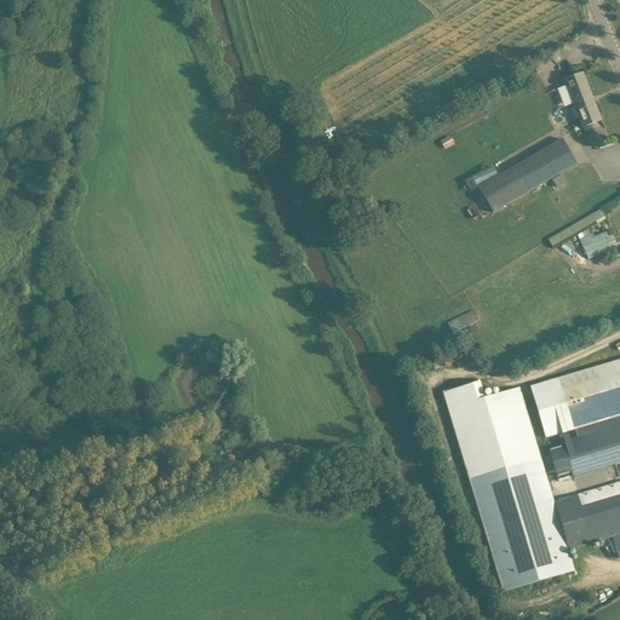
[(592,98),(583,74),(563,81),(581,128),(601,121),(597,112),(596,113),(591,98),(592,98)]
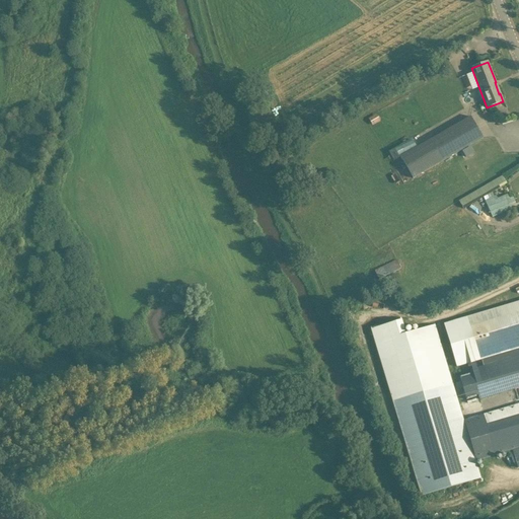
[(277,105),(274,99),(268,103),(271,109),(277,105)]
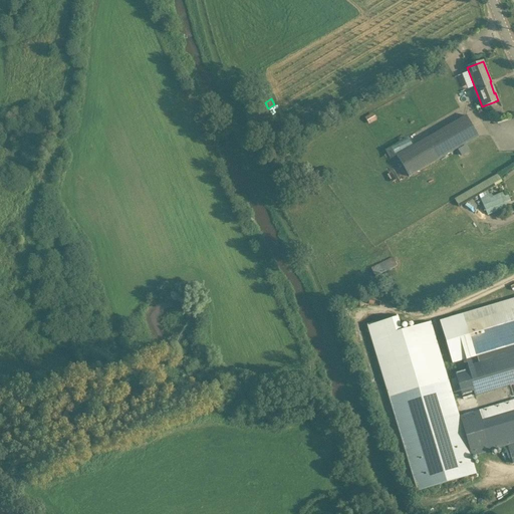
[(375,120),(371,113),(364,117),(368,124),(375,120)]
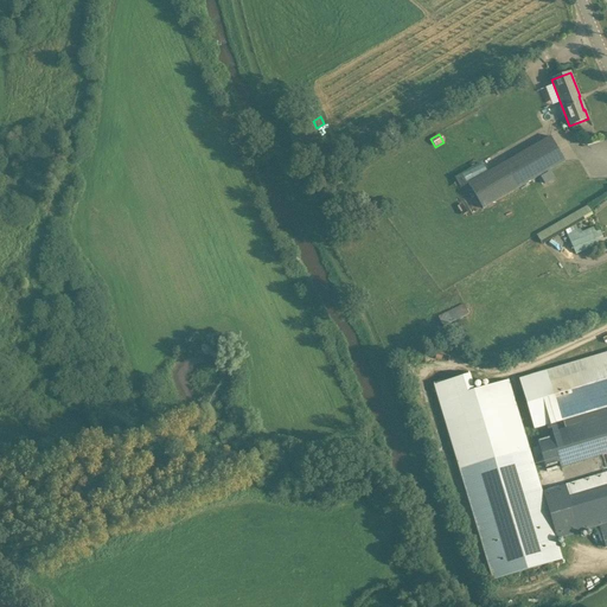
[(467,184),(483,210),(564,163),(550,136),(467,184)]
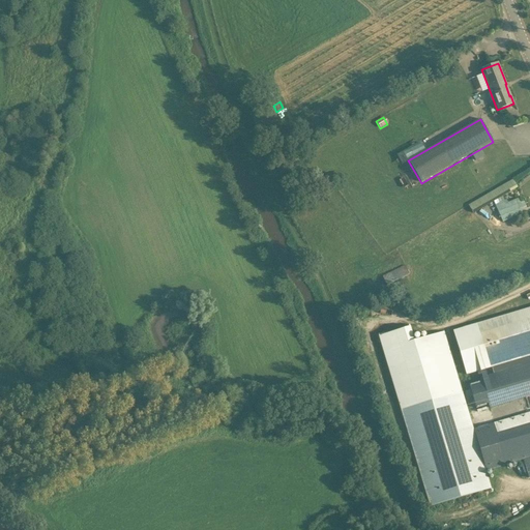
[(425,150),(422,144),(401,154),(405,160),(425,150)]
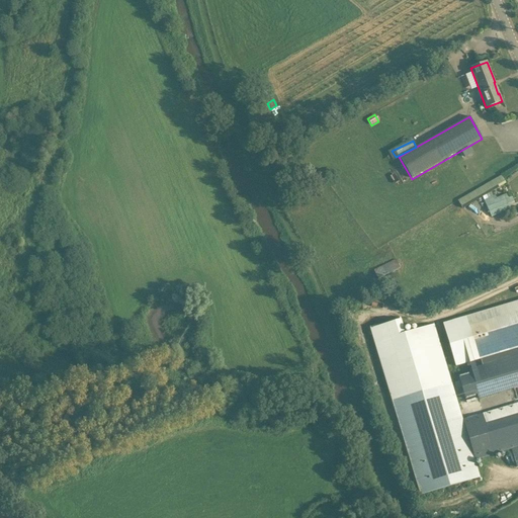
[(462,208),(483,197),(484,200),(487,199),(485,195),(506,184),(501,175),(458,200),(462,208)]
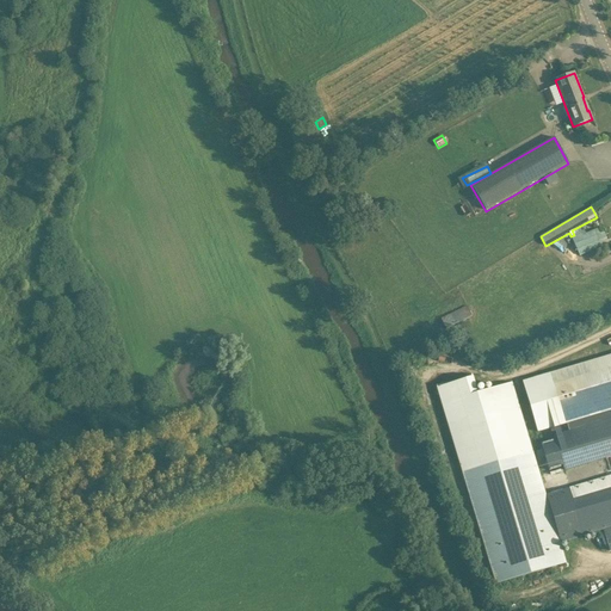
[(574,235),(571,236),(579,255),(600,246),(599,242),(594,229),(585,233),(584,230),(574,235)]
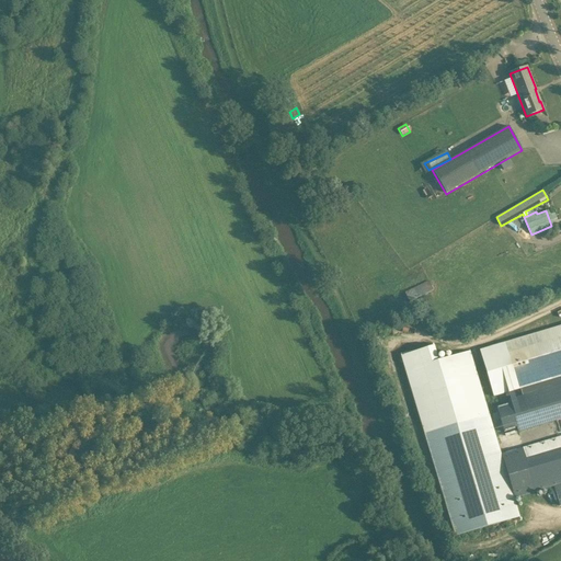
[(409,302),(434,290),(428,281),(404,293),(409,302)]
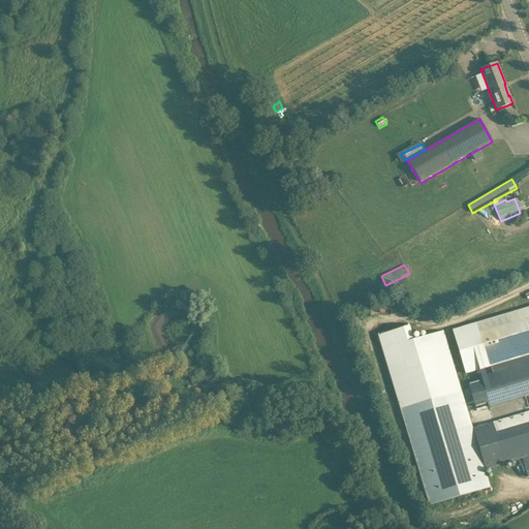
[(489,368),(528,354),(528,307),(475,323),(475,324),(453,331),(466,374),(489,368)]
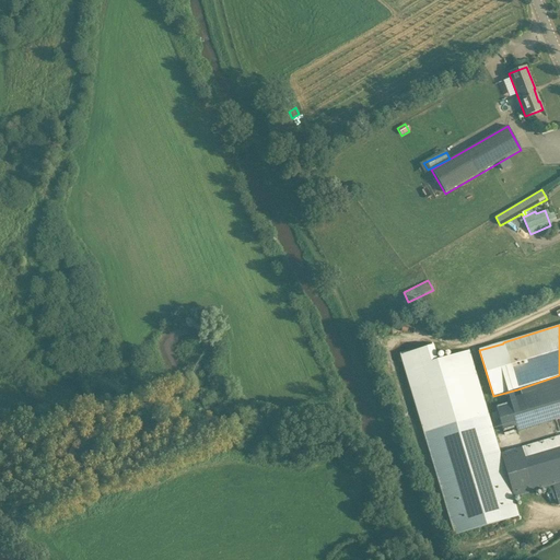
[(423,431),(487,412),(469,351),(438,361),(433,343),(399,354),(423,431)]
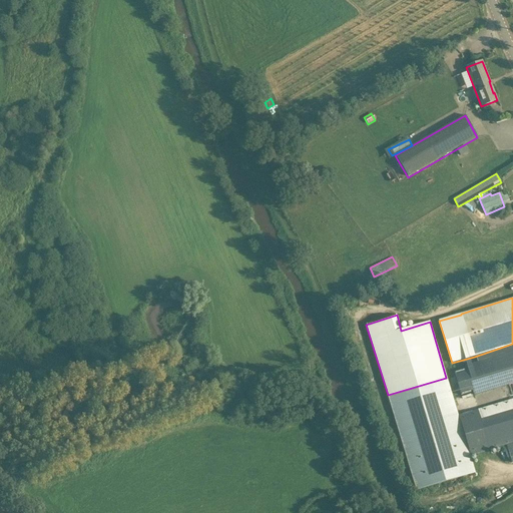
[(512,352),(454,371),(459,390),(471,386),(474,395),(512,383),(512,352)]
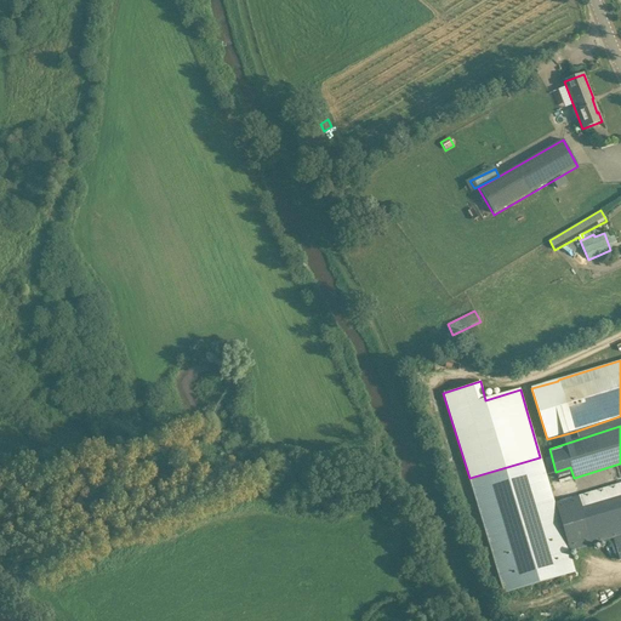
[(503,594),(575,573),(569,552),(593,545),(579,496),(554,503),(540,457),(469,478),(468,479),(503,594)]
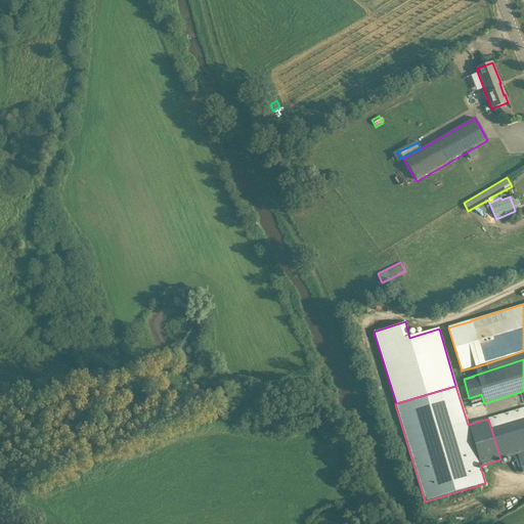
[(517,455),(523,452),(523,407),(488,419),(500,460),(517,455)]
